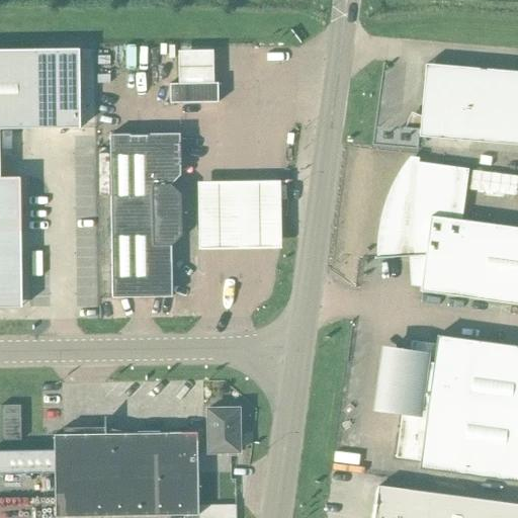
[(79,50),(37,51),(37,130),(80,130),(79,50)]
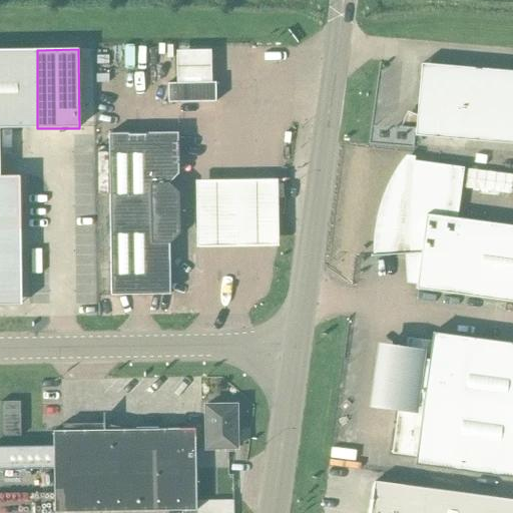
[(37,50),(0,50),(0,128),(37,128),(37,50)]
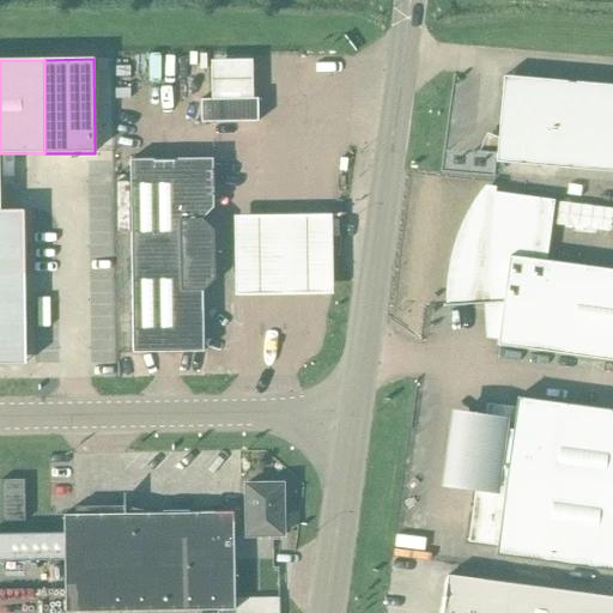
[(252,61),(231,61),(211,61),(211,99),(200,101),(200,123),(258,122),(258,99),(253,99),(252,61)]
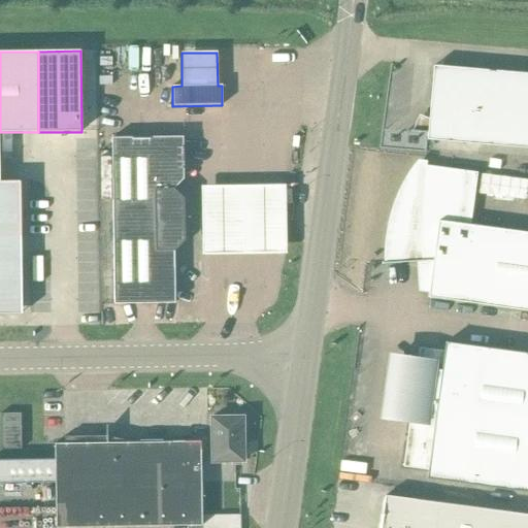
[(454,68),(434,66),(429,121),(423,119),(418,131),(416,132),(416,133),(428,133),(427,140),(527,149),(527,74),(454,68)]
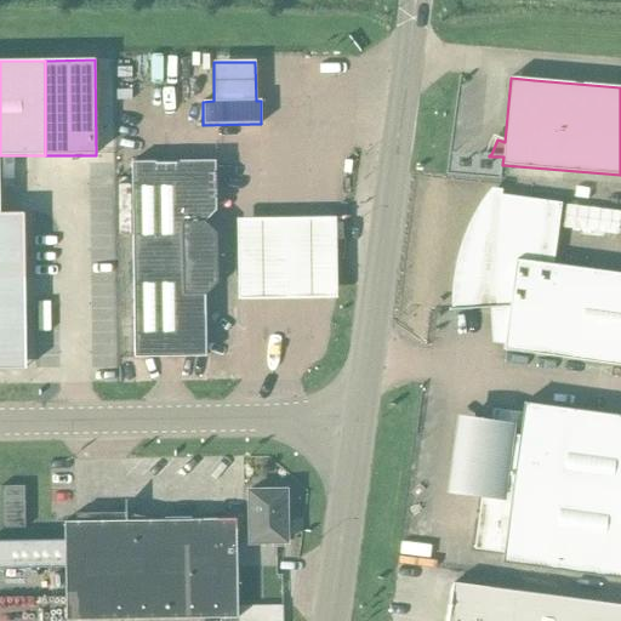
[(216,161),(131,163),(135,358),(206,357),(205,296),(217,283),(216,234),(205,223),(216,211),(216,161)]
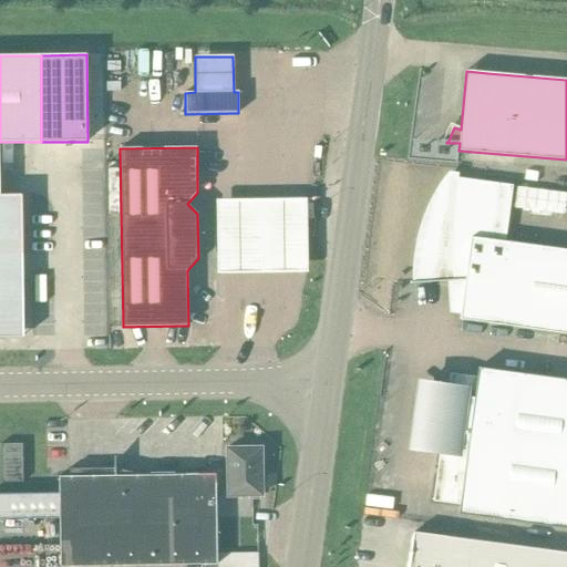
[(413,282),(413,284),(455,281),(455,297),(468,298),(466,315),(461,313),(460,320),(566,334),(566,250),(505,241),(513,186),(453,177),(452,184),(439,206),(429,230),(423,256),(422,282),(413,282)]
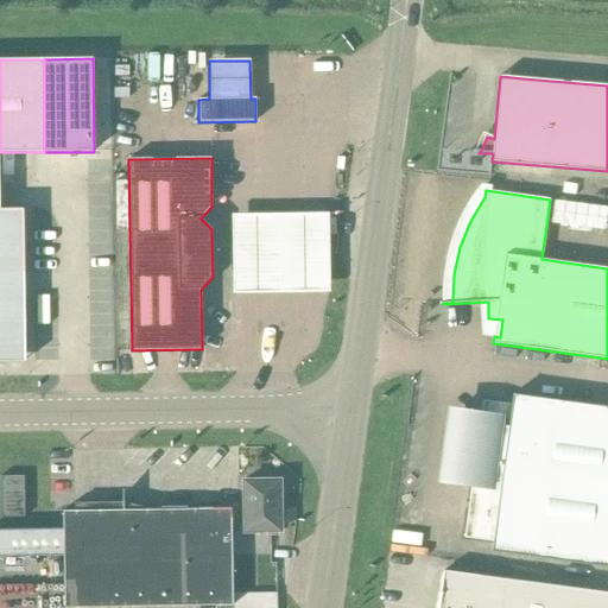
[(234,204),(235,286),(333,285),(331,203),(234,204)]
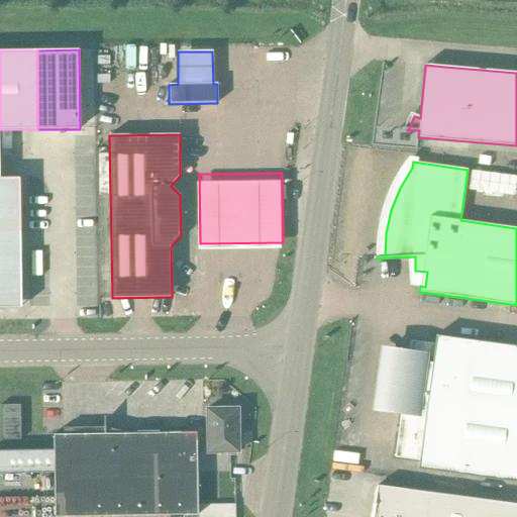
[(0,229),(20,229),(20,178),(0,178),(0,229)]
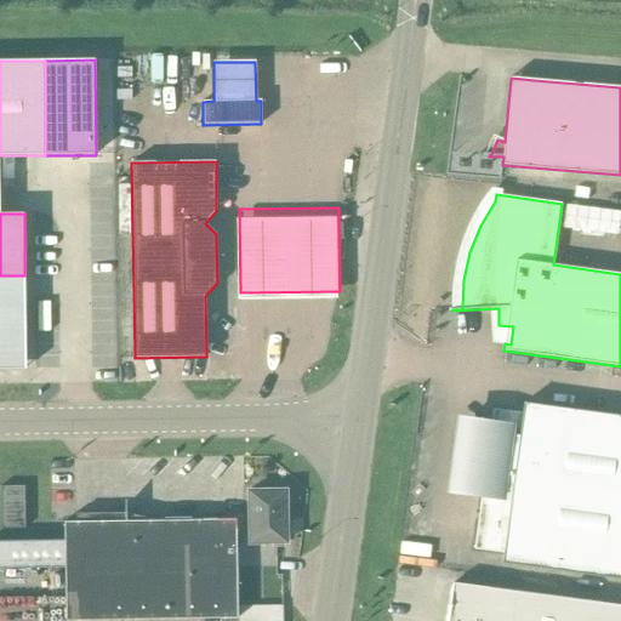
[(0,370),(26,370),(24,275),(0,275),(0,370)]
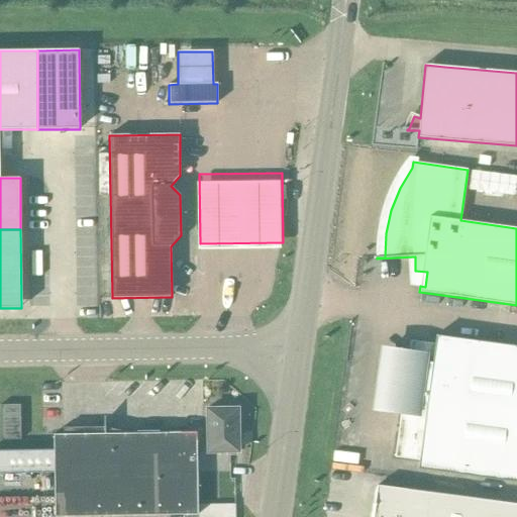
[(401,414),(395,457),(419,460),(418,469),(438,472),(516,482),(516,346),(456,338),(436,336),(435,344),(411,341),(410,350),(409,352),(401,412),(401,414)]
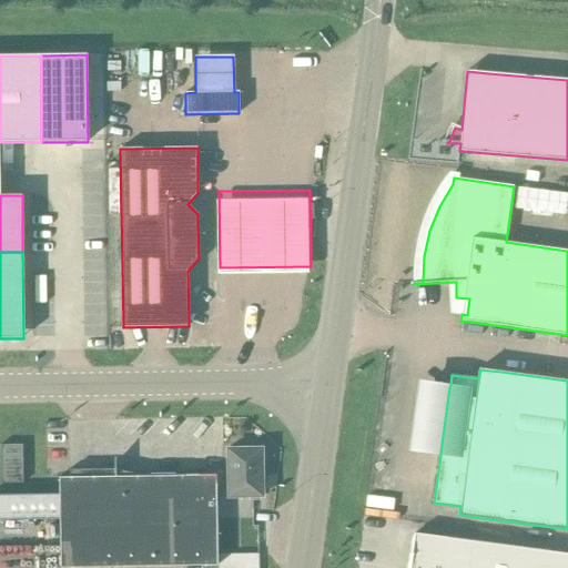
[(236,449),(226,449),(226,452),(227,452),(229,497),(262,496),(261,450),(263,450),(263,449),(253,449),(253,444),(236,445),(236,449)]
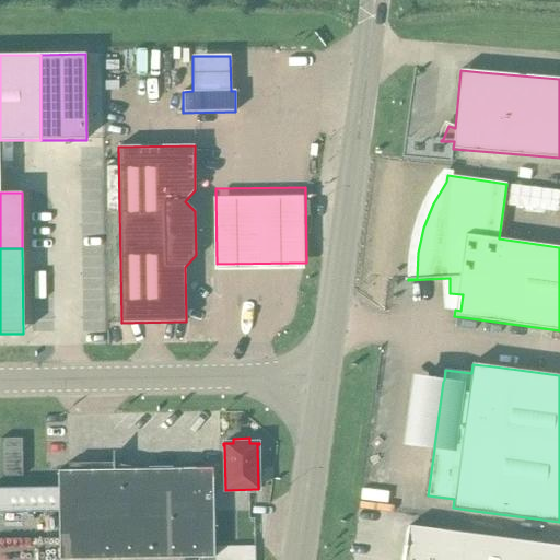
[(22,439),(0,439),(1,477),(23,477),(22,439)]
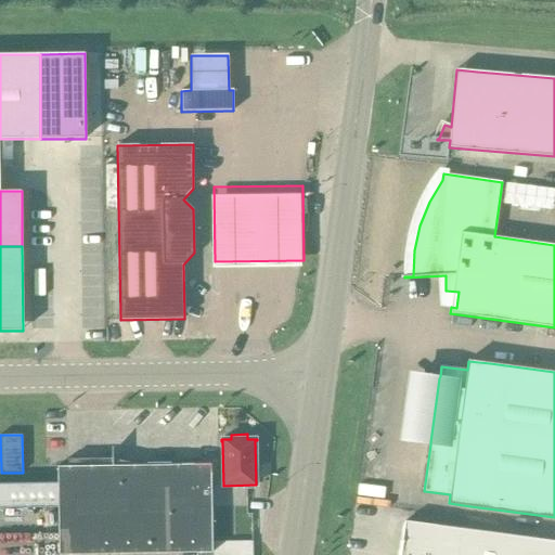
[(57,482),(0,483),(0,508),(59,507),(59,554),(68,554),(199,553),(213,553),(213,542),(211,464),(141,465),(114,459),(113,455),(111,455),(111,459),(68,460),(68,466),(57,466),(57,468),(57,482)]
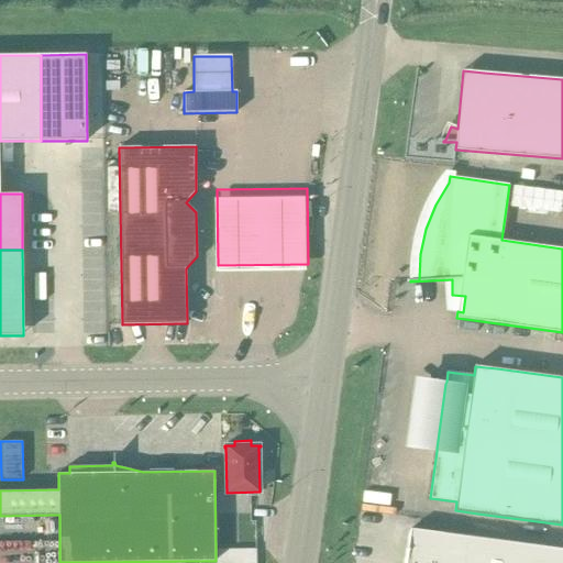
[(562,562),(562,548),(411,528),(406,562),(562,562)]
